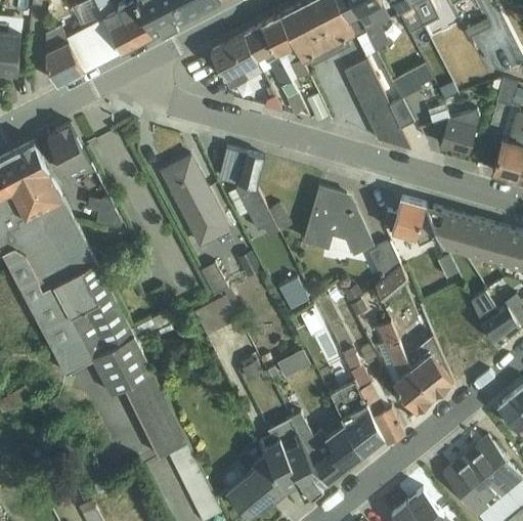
[(68,40),(84,71),(121,51),(94,0),(74,0),(77,4),(72,6),(83,29),(86,27),(88,30),(68,40)]
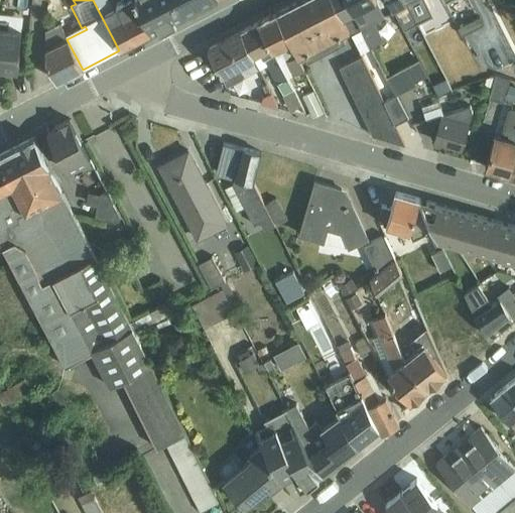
[(93,0),(119,50),(134,42),(116,7),(113,8),(108,0),(93,0)]
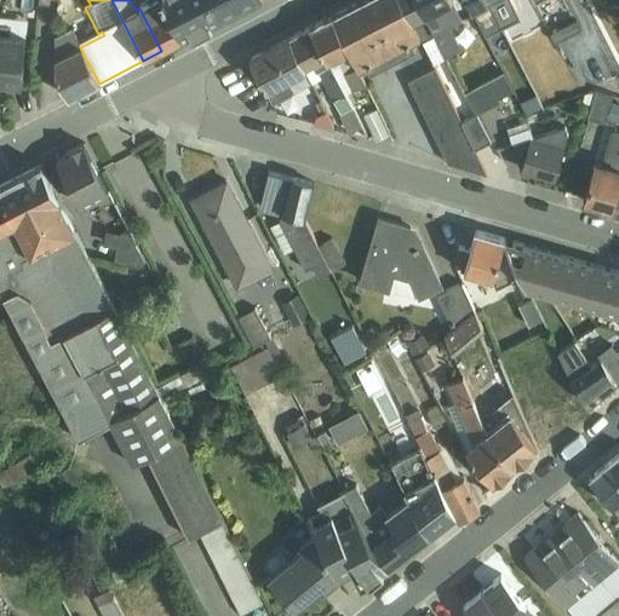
[(139,9),(161,51),(182,41),(159,0),(147,0),(149,4),(139,9)]
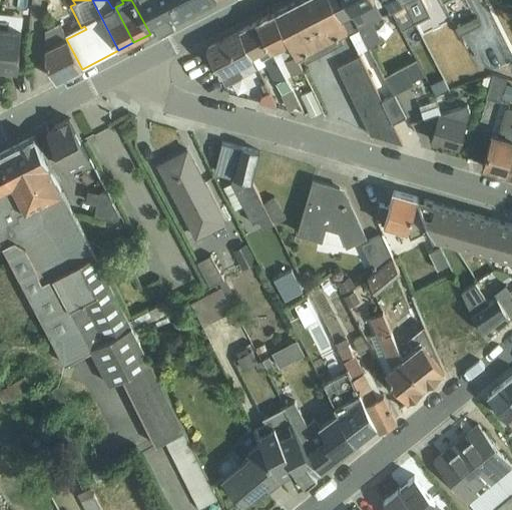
[(131,0),(150,34),(171,23),(178,20),(182,17),(173,0),(131,0)]
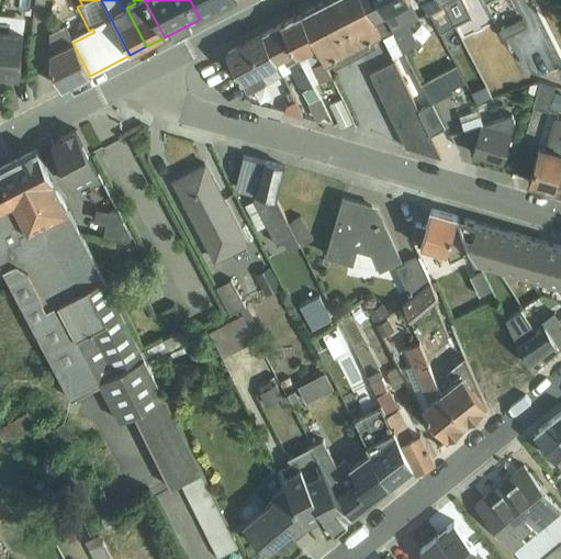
[(190,0),(200,19),(203,18),(233,2),(236,1),(235,0),(190,0)]
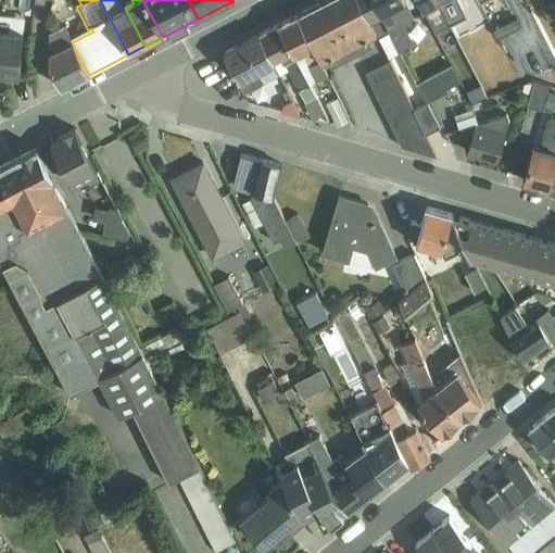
[(329,0),(297,16),(320,63),(328,60),(330,65),(338,62),(335,57),(362,42),(365,48),(371,45),(368,38),(376,35),(356,0),(329,0)]
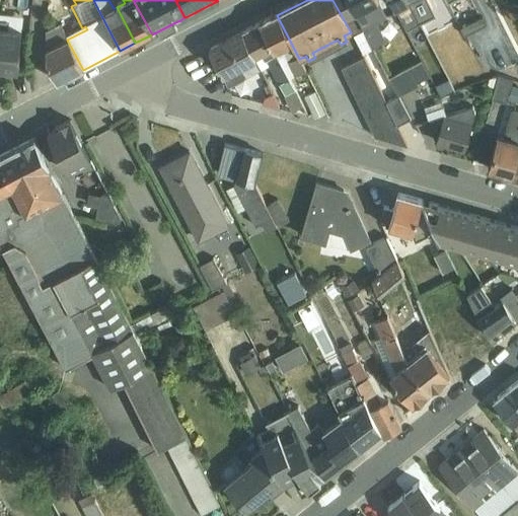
[(333,0),(351,32),(361,54),(372,49),(347,0),(333,0)]
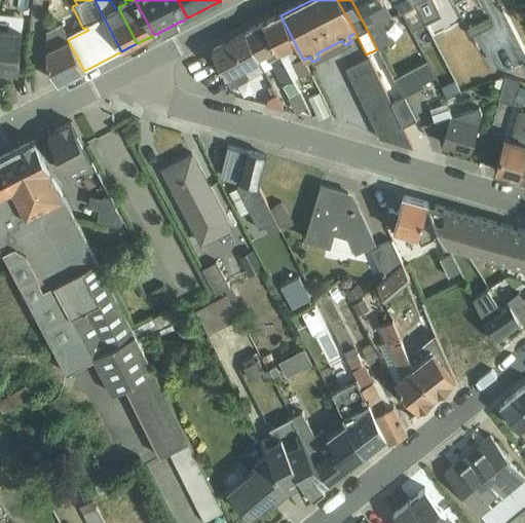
[(351,0),(377,49),(389,42),(381,24),(391,20),(381,0),(351,0)]
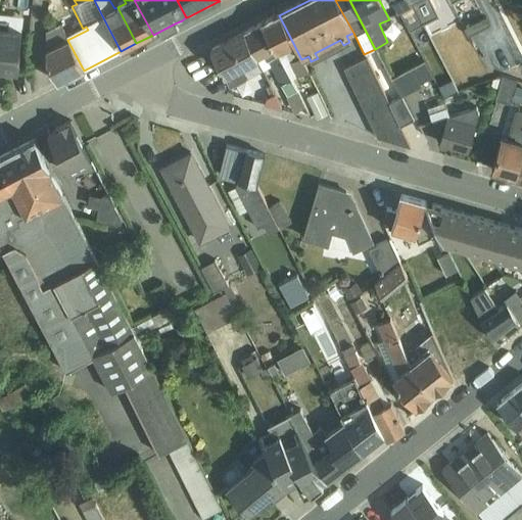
[(411,6),(408,0),(390,0),(396,9),(397,9),(409,31),(420,25),(411,6)]
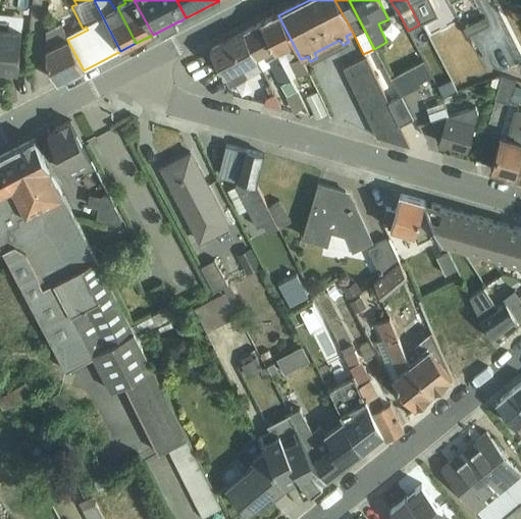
[(446,0),(448,2),(461,28),(463,32),(476,26),(470,12),(489,2),(488,0),(446,0)]
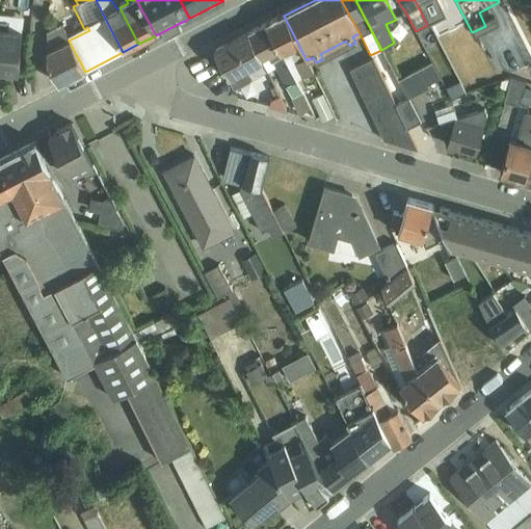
[(470,28),(456,2),(445,8),(454,28),(459,25),(462,32),(470,28)]
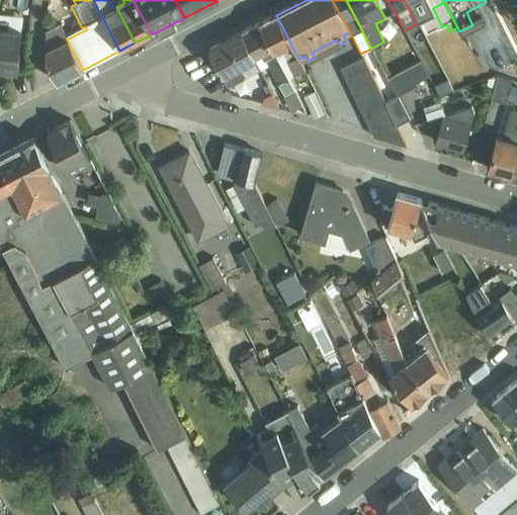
[(6,29),(20,31),(21,18),(0,15),(0,20),(7,22),(6,29)]
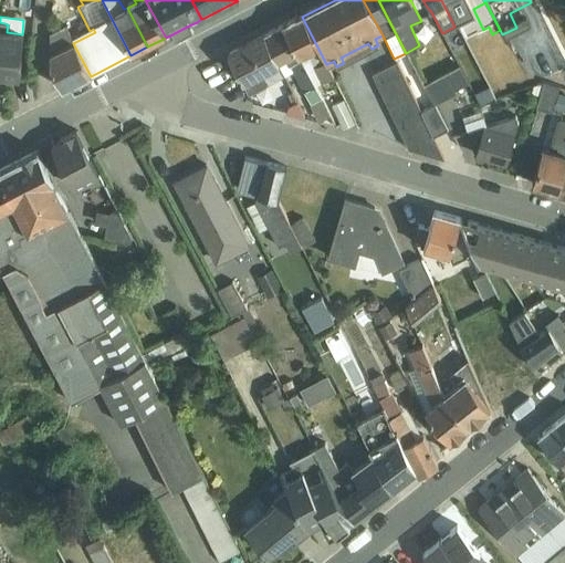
[(282,28),(314,86),(332,77),(326,64),(302,17),(282,28)]
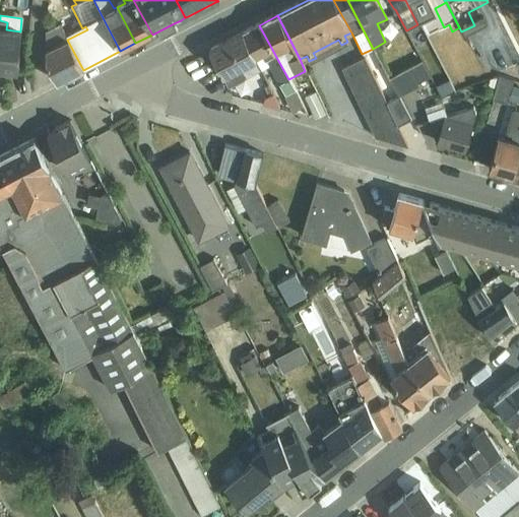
[(0,70),(17,73),(21,31),(20,31),(6,29),(7,22),(0,20),(0,70)]
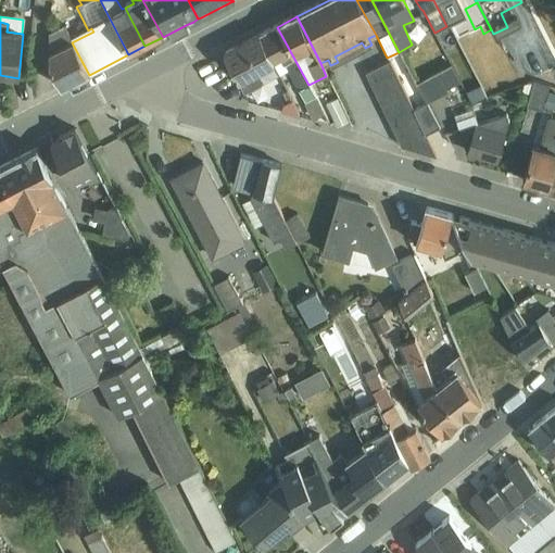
[(89,75),(72,42),(64,27),(48,36),(49,65),(60,89),(89,75)]
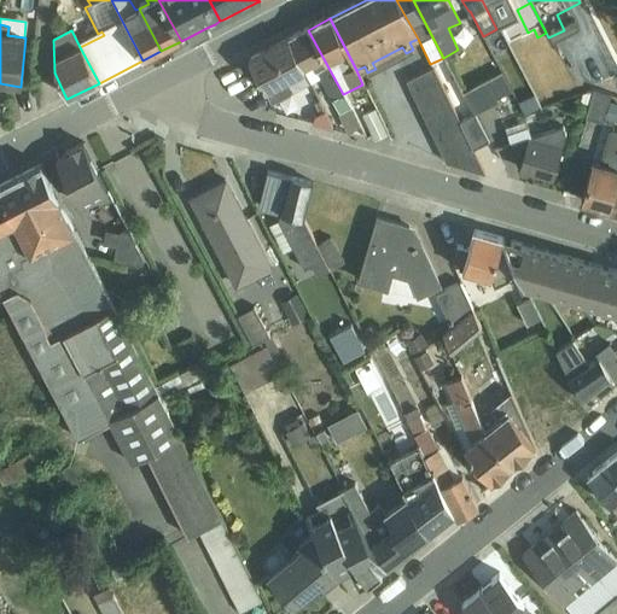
[(287,40),(310,85),(319,80),(338,116),(350,110),(343,94),(308,30),(287,40)]
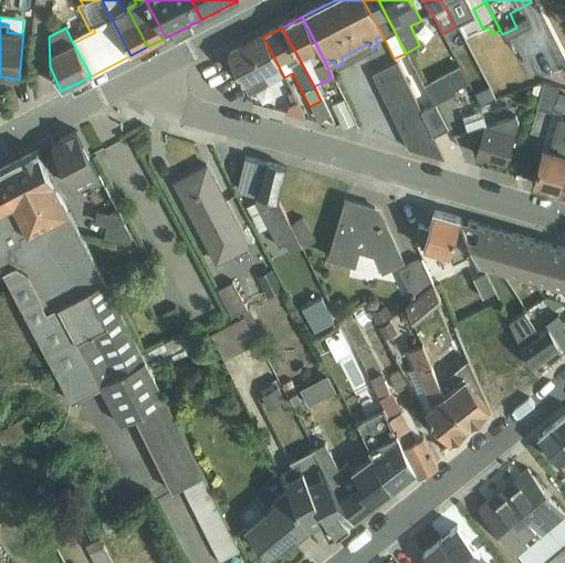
[(518,31),(505,37),(512,50),(524,44),(518,31)]
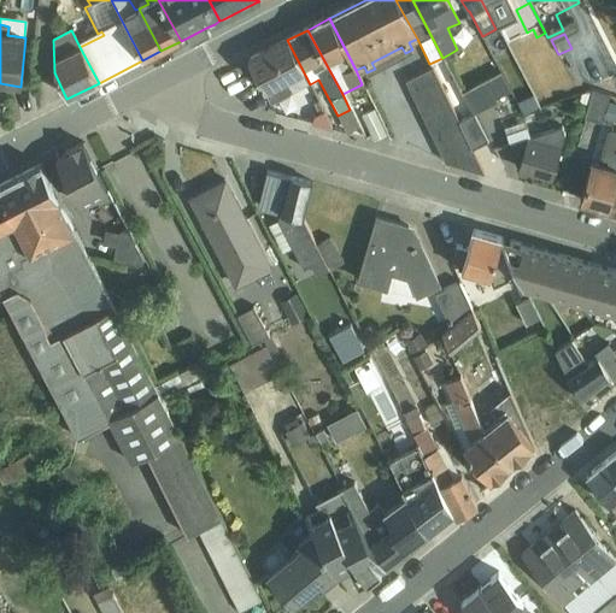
[(310,84),(287,40),(247,62),(270,105),(310,84)]
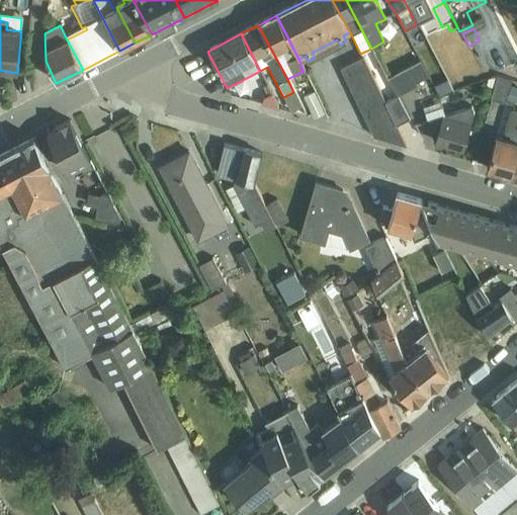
[(312,53),(315,58),(340,45),(337,39),(312,53)]
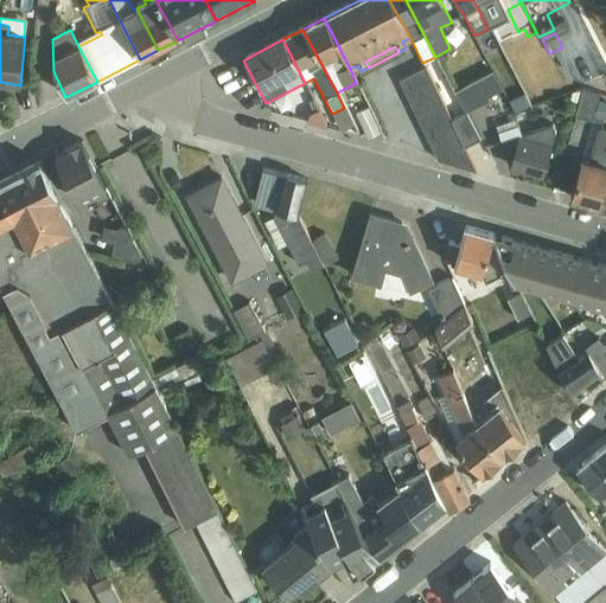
[(464,148),(451,121),(432,82),(425,68),(397,82),(437,162),(476,174),(464,148)]
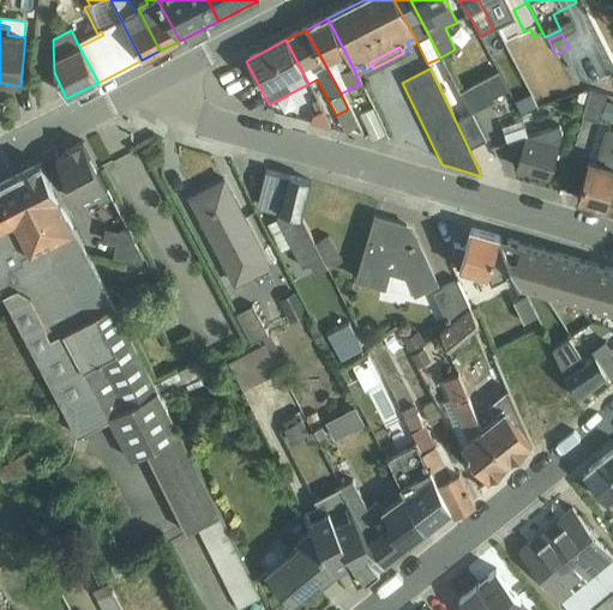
[(458,92),(473,85),(467,72),(452,79),(458,92)]
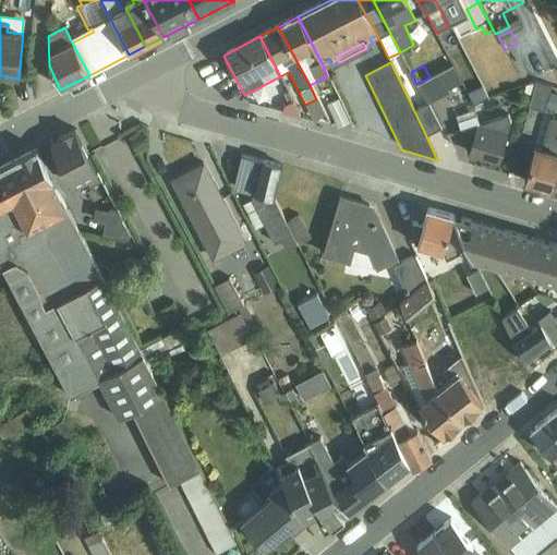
[(430,77),(416,84),(426,104),(427,105),(448,93),(447,91),(461,84),(451,67),(430,77)]
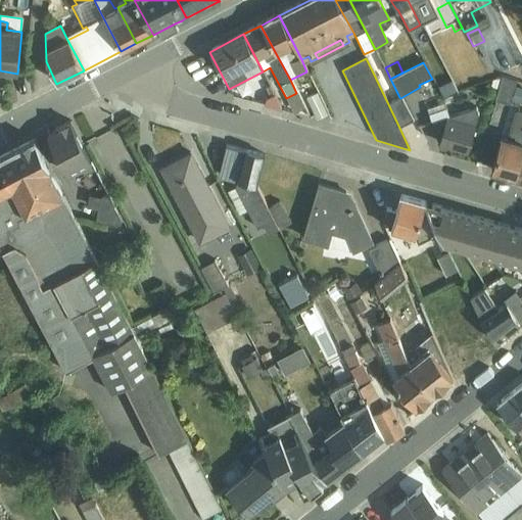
[(502,78),(494,102),(508,106),(509,102),(520,105),(521,98),(521,90),(514,88),(516,82),(502,78)]
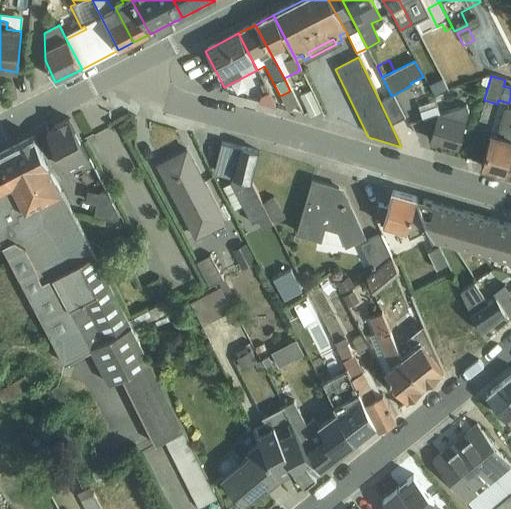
[(419,81),(423,93),(436,89),(432,77),(419,81)]
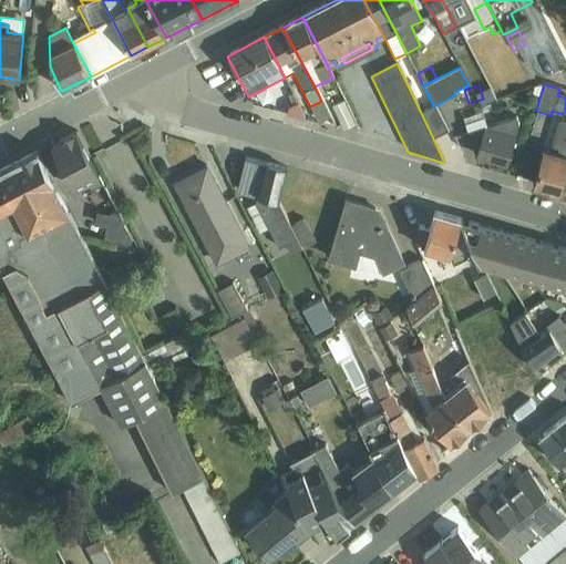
[(321,101),(310,106),(309,108),(318,125),(330,119),(325,109),(321,101)]
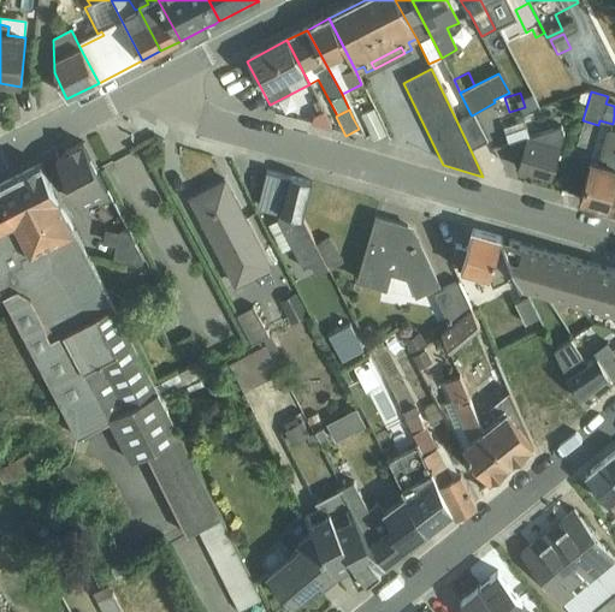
[(373,111),(360,117),(372,143),(385,137),(373,111)]
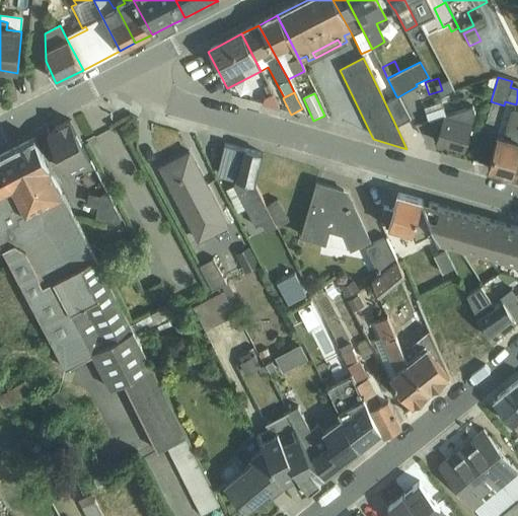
[(264,99),(262,105),(279,111),(272,95),(264,99)]
